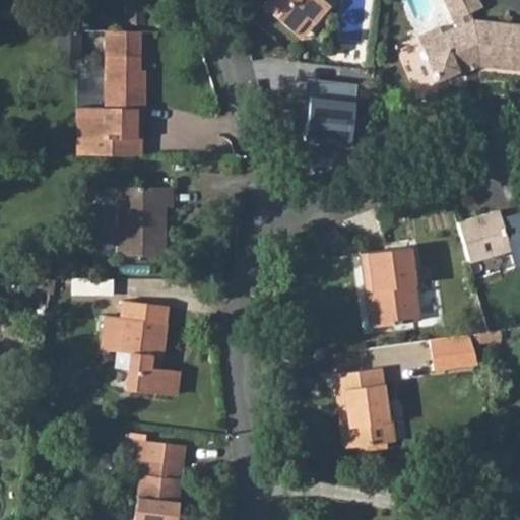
[(271,0),(264,10),(303,42),(330,9),(319,0),(271,0)]
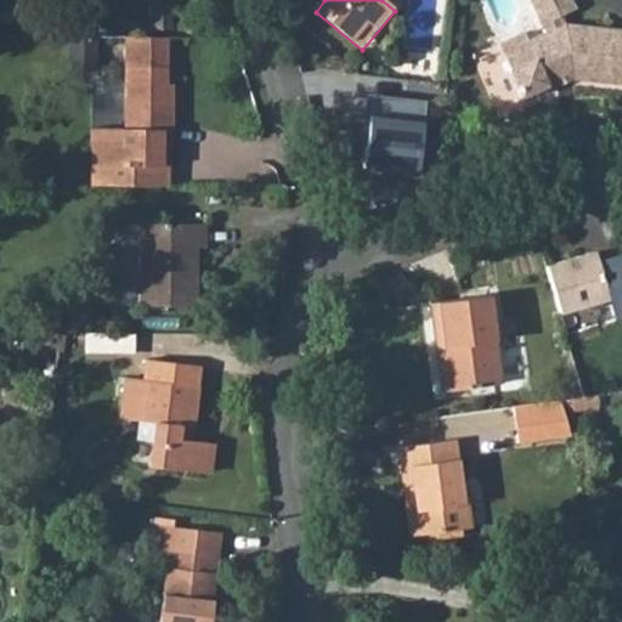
[(527,38),(499,50),(524,102),(563,84),(621,89),(621,38),(571,33),(565,22),(580,16),(572,0),(529,0),(548,39),(531,46),(527,38)]
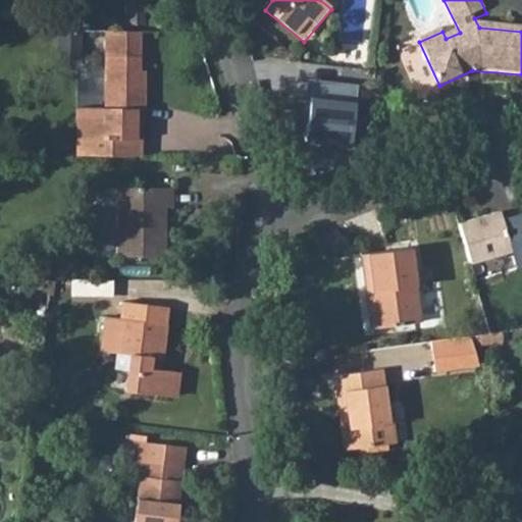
[(110,106),(82,106),(82,136),(146,137),(147,115),(142,115),(142,103),(150,104),(151,69),(147,69),(147,54),(110,54),(110,67),(110,106)]
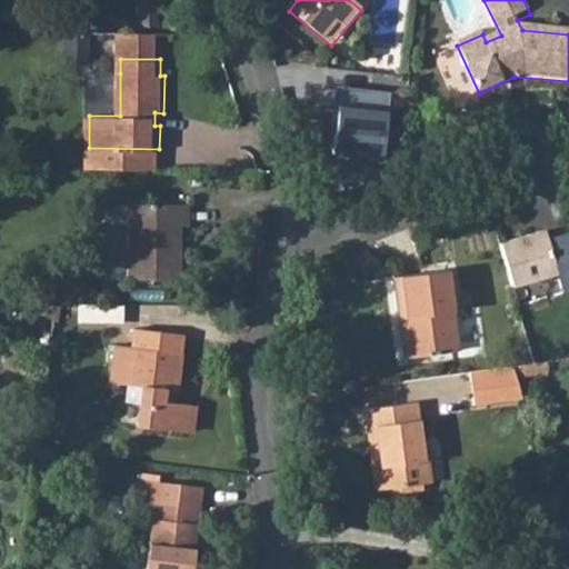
[(133,199),(132,273),(185,276),(185,222),(192,222),(192,200),(133,199)]
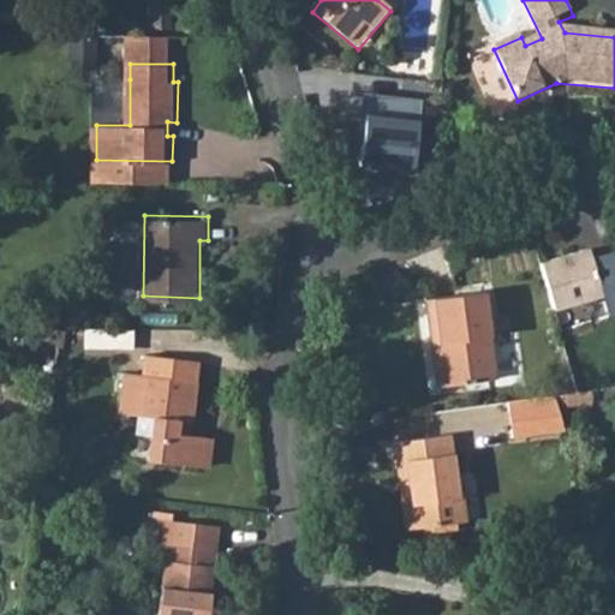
[(614,288),(614,248),(592,256),(589,246),(539,261),(554,310),(614,288)]
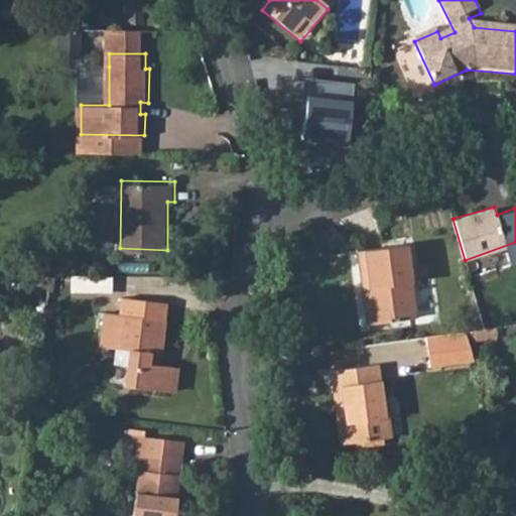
[(355,247),(363,320),(412,314),(404,242),(355,247)]
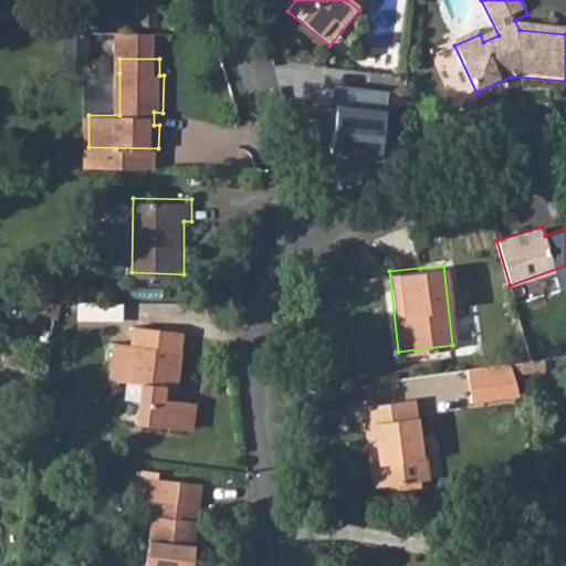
[(123,304),(81,303),(81,320),(123,321),(123,304)]
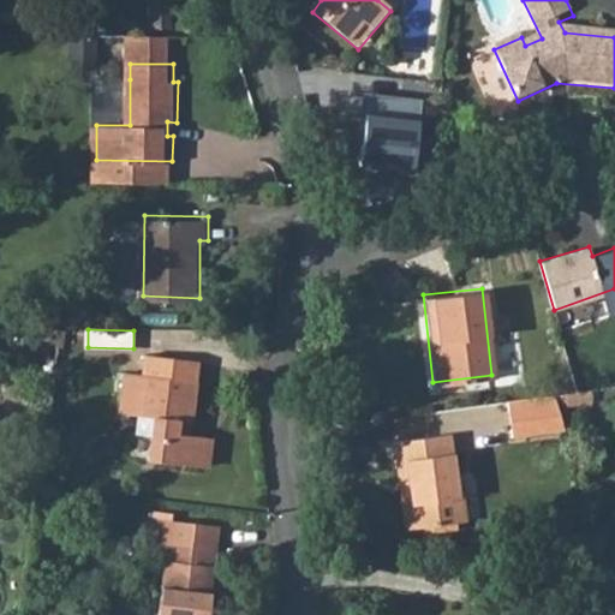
[(123,412),(143,415),(160,417),(157,436),(154,461),(208,467),(212,439),(181,435),(183,419),(195,422),(201,381),(199,381),(202,360),(149,354),(147,375),(127,372),(123,412)]
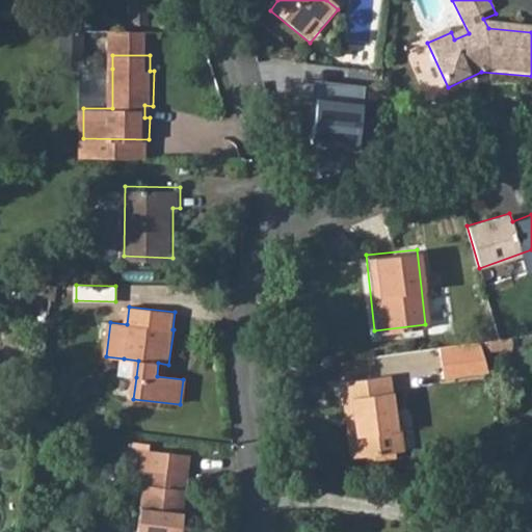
[(481,341),(441,345),(444,376),(489,371),(481,341)]
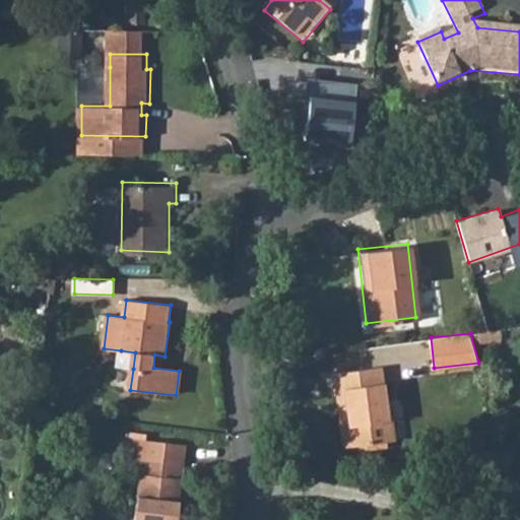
[(332,369),(335,404),(344,404),(348,443),(389,438),(381,364),(332,369)]
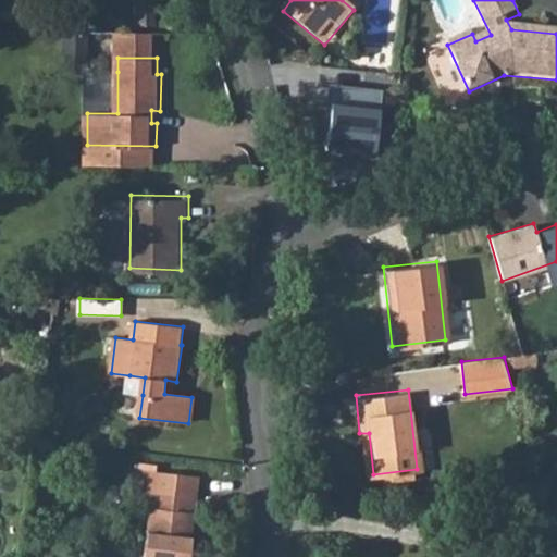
[(137,491),(153,494),(153,493),(198,499),(201,480),(140,470),(137,491)]
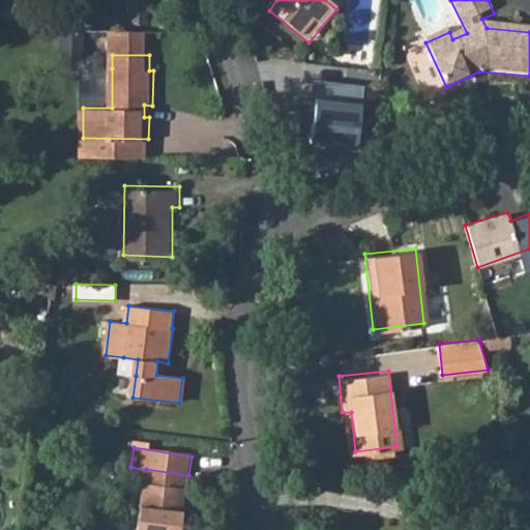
[(146,469),(146,470),(136,529),(180,529),(188,475),(146,469)]
